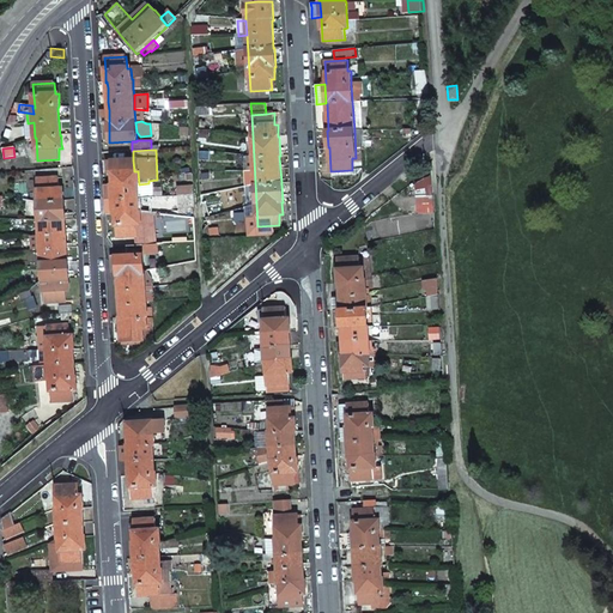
[(114,200),(115,214),(114,214),(115,237),(135,236),(138,236),(137,225),(141,225),(140,212),(139,212),(138,198),(138,184),(139,184),(138,171),(134,171),(133,161),(111,162),(111,171),(113,184),(114,184),(114,200)]
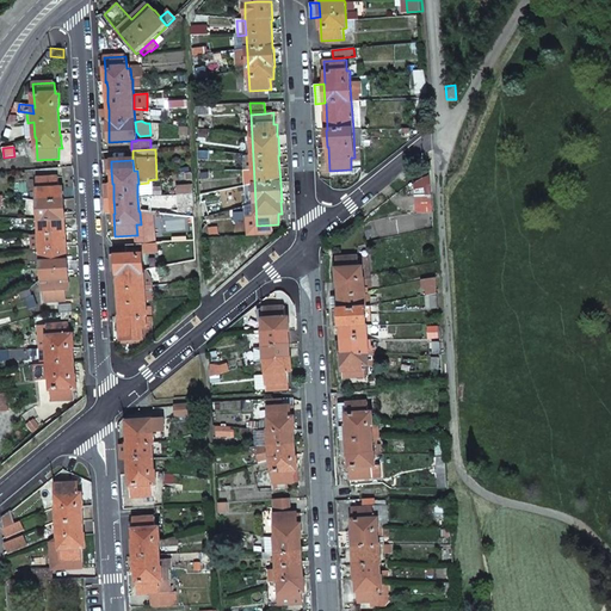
[(42,250),(44,302),(67,301),(66,290),(69,290),(69,288),(68,278),(69,278),(69,269),(68,261),(67,261),(67,258),(67,244),(66,226),(66,220),(66,210),(65,201),(63,189),(60,189),(59,185),(59,178),(37,179),(41,235),(42,250)]
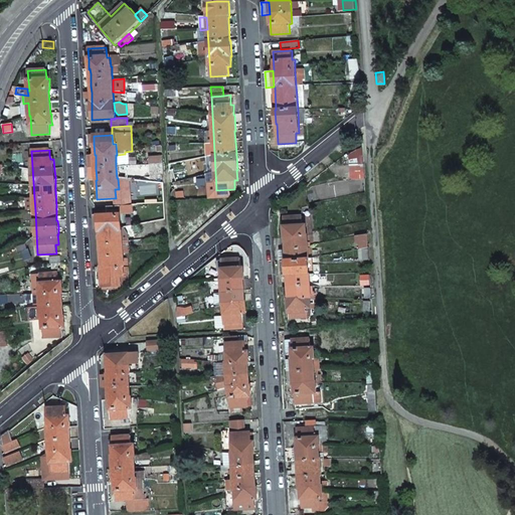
[(132,154),(125,154),(117,155),(116,155),(116,166),(133,165),(132,154)]
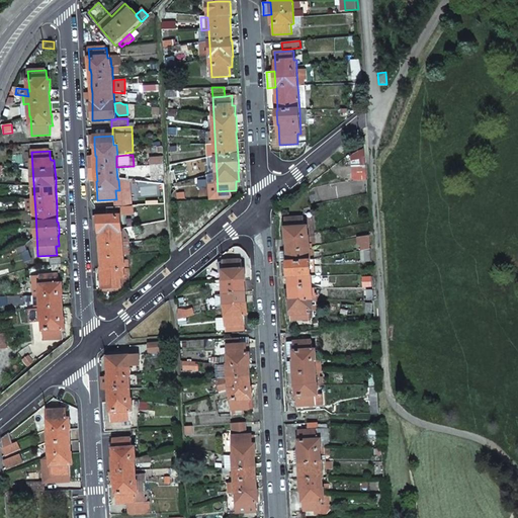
[(163,157),(152,157),(152,165),(156,164),(164,164),(163,157)]
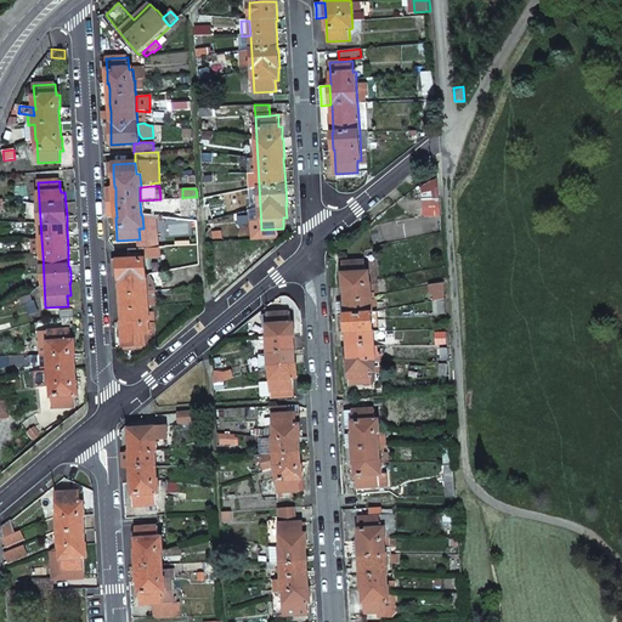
[(197,197),(187,197),(188,220),(198,220),(197,197)]
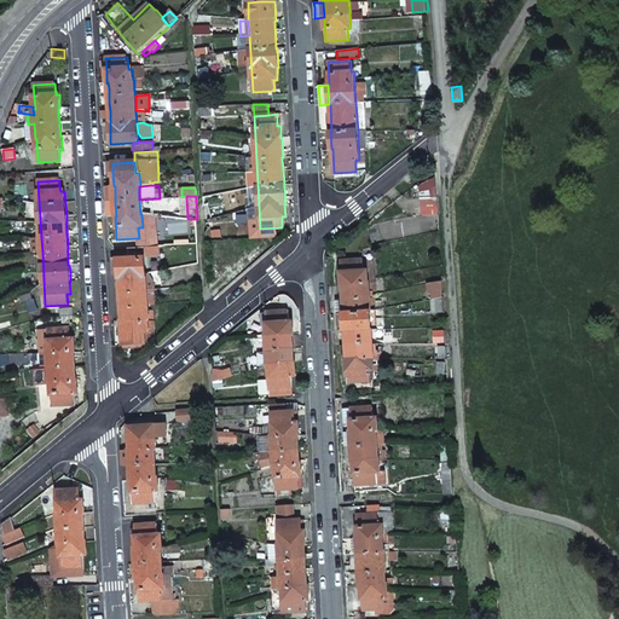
[(421,200),(422,215),(439,214),(438,197),(421,200)]
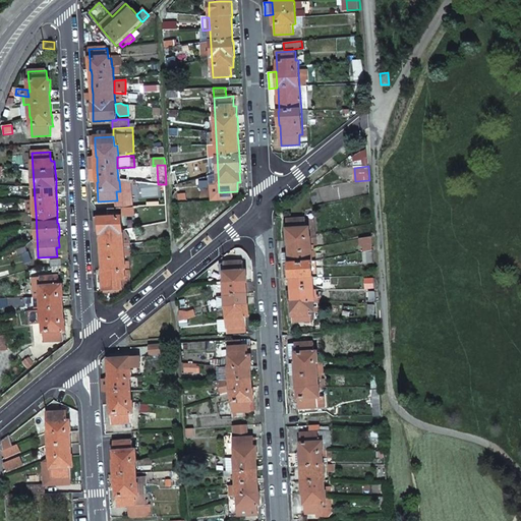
[(177,176),(178,183),(196,179),(195,172),(177,176)]
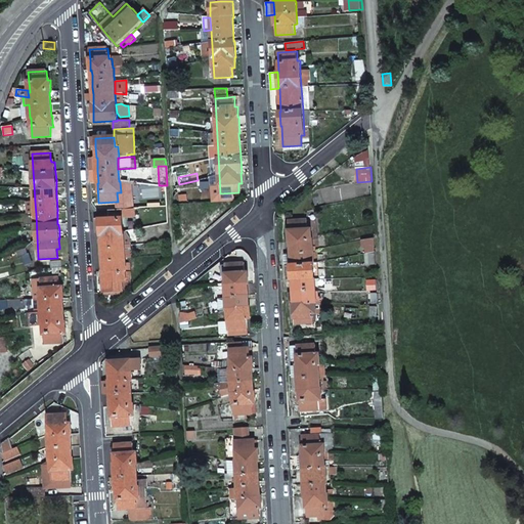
[(116,202),(117,210),(132,209),(130,182),(120,181),(121,192),(117,192),(118,202),(116,202)]
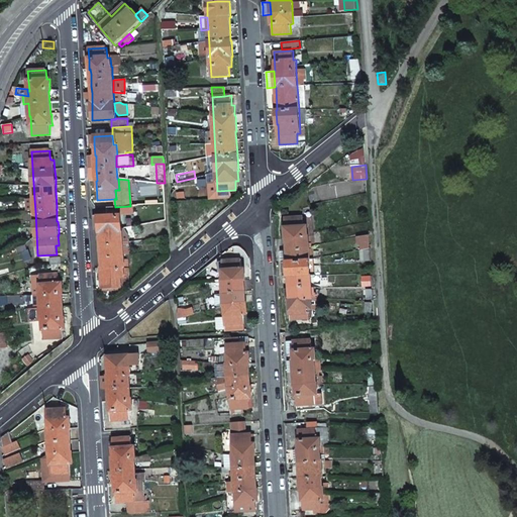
[(34,199),(26,199),(27,212),(35,211),(34,199)]
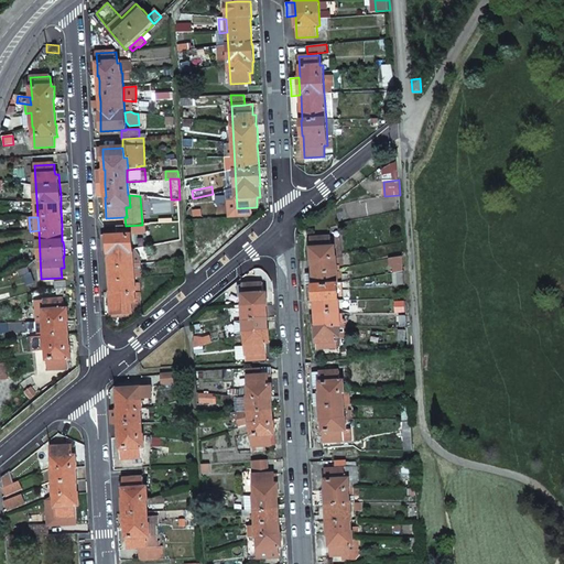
[(133,264),(132,235),(107,236),(107,240),(108,251),(108,255),(109,255),(109,258),(110,273),(111,288),(111,292),(110,292),(111,315),(132,314),(132,304),(134,303),(134,293),(136,293),(134,278),(133,264)]
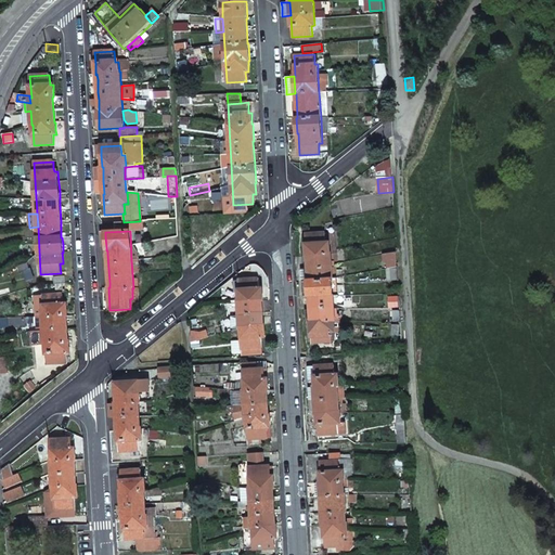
[(310,296),(311,308),(311,321),(310,321),(311,343),(332,341),(331,332),(334,332),(334,321),(335,320),(334,296),(333,278),(332,267),(331,254),(330,254),(328,243),(325,243),(325,233),(306,234),(307,256),(308,256),(309,281),(308,281),(309,296),(310,296)]
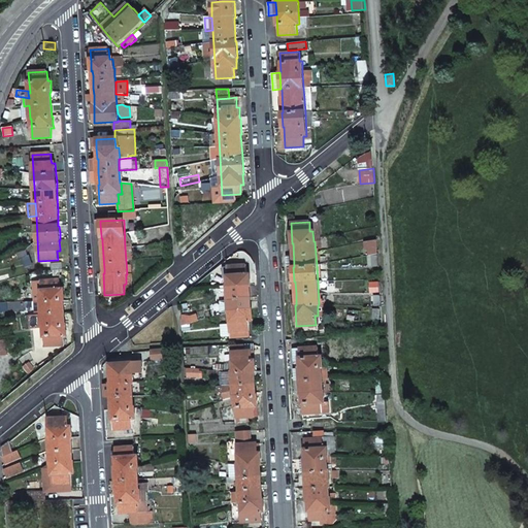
[(250,302),(250,298),(250,286),(251,286),(250,274),(246,274),(245,265),(228,266),(228,267),(229,286),(227,287),(228,301),(228,312),(230,312),(231,324),(231,332),(250,331),(249,321),(252,321),(252,309),(251,309),(250,302)]
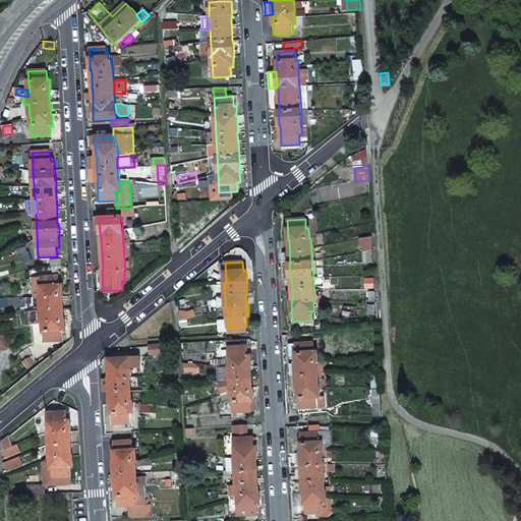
[(63,307),(62,297),(63,297),(62,286),(59,286),(59,277),(40,278),(42,297),(41,297),(41,309),(41,310),(42,323),(43,323),(44,342),(63,341),(62,332),(65,332),(65,330),(65,321),(64,321),(63,307)]
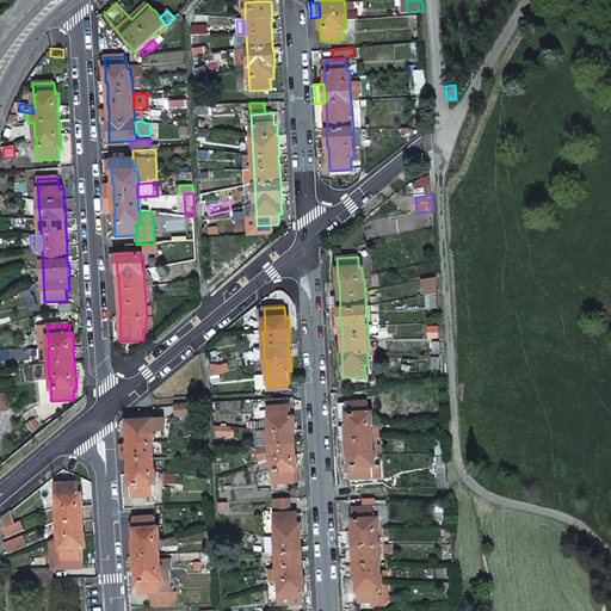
[(253,350),(254,364),(264,362),(264,349),(254,349),(253,350)]
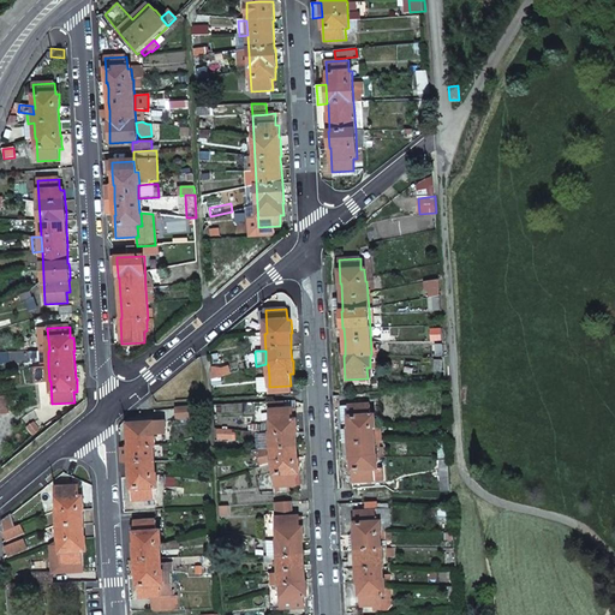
[(48,366),(36,368),(37,382),(49,381),(48,366)]
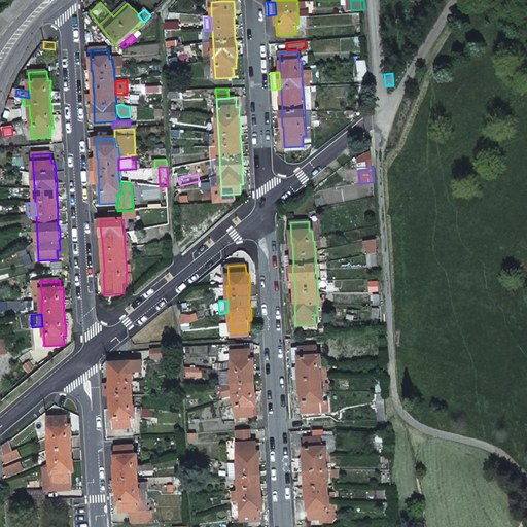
[(182,314),(181,321),(181,325),(198,320),(196,314),(189,315),(182,314)]
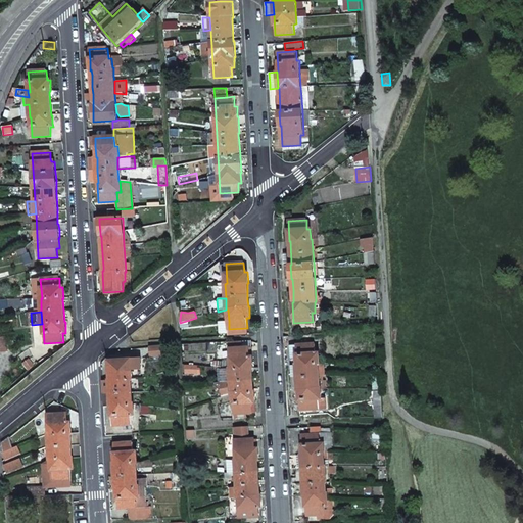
[(217,333),(229,334),(229,329),(229,321),(216,322),(217,333)]
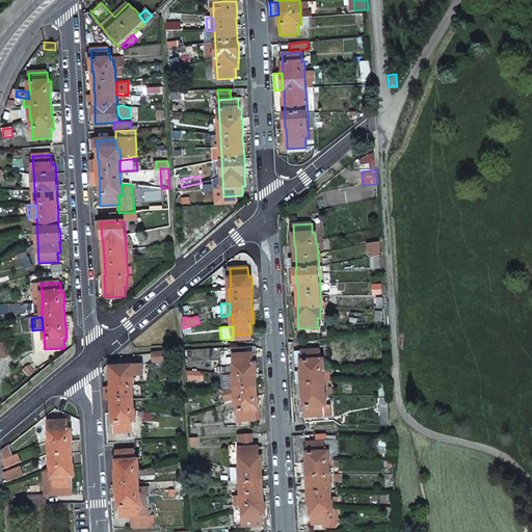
[(320,349),(321,358),(324,358),(328,358),(327,345),(320,345),(320,349)]
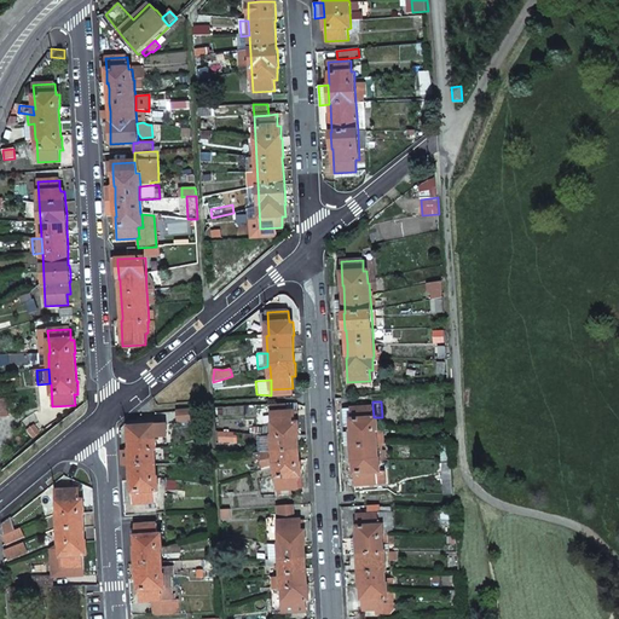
[(302,476),(301,463),(299,463),(298,435),(299,435),(298,411),(287,412),(287,405),(272,405),(273,438),(272,438),(273,451),(273,456),(273,467),(276,467),(277,490),(299,489),(298,478),(302,476)]
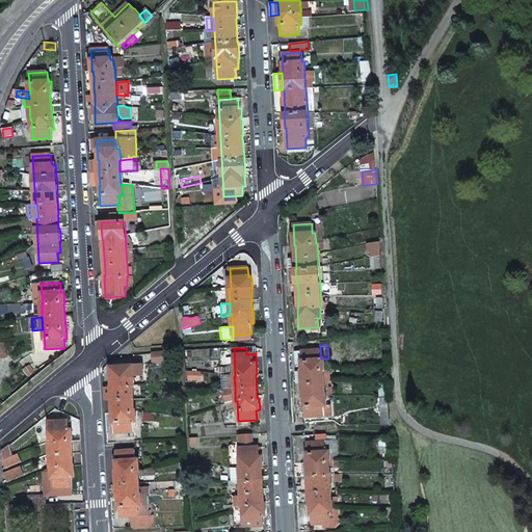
[(303,397),(304,417),(324,416),(323,406),(326,406),(326,394),(324,395),(323,370),(324,370),(324,358),(321,358),(320,349),(301,351),(302,364),(302,371),(301,371),(302,384),(302,397),(303,397)]
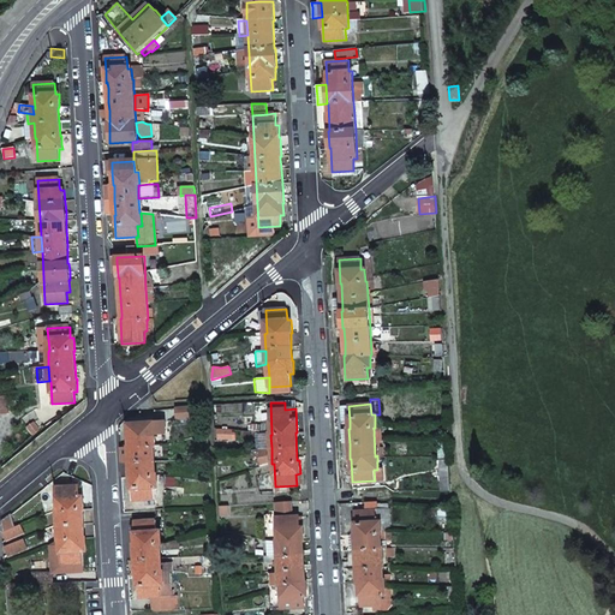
[(195,406),(175,407),(177,418),(195,417),(195,406)]
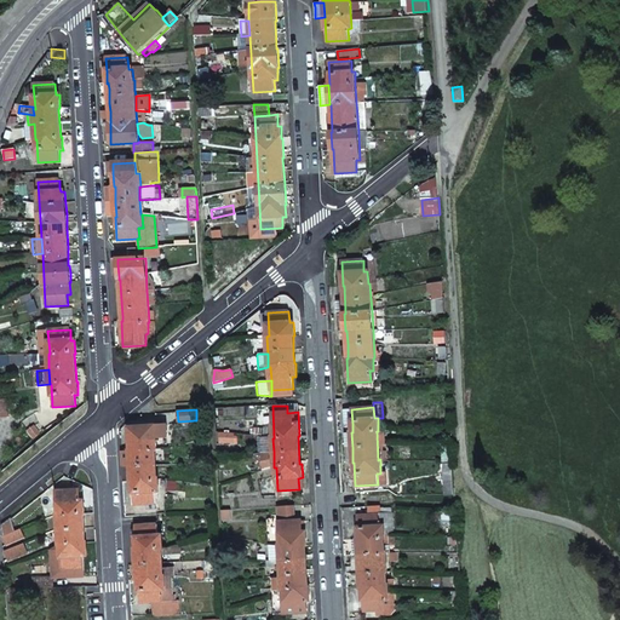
[(440,412),(438,426),(449,426),(448,411),(440,412)]
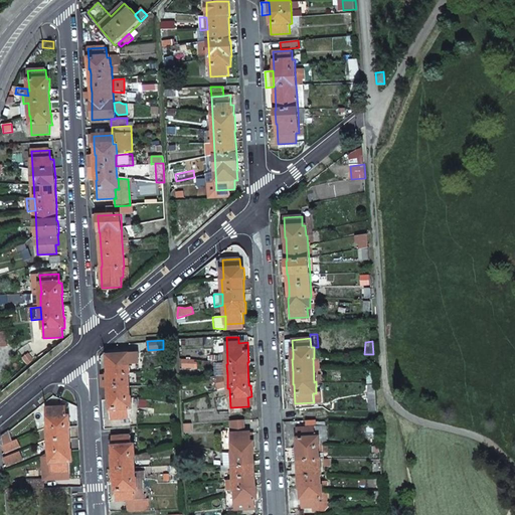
[(138,352),(129,353),(126,353),(126,363),(129,363),(139,362),(138,352)]
